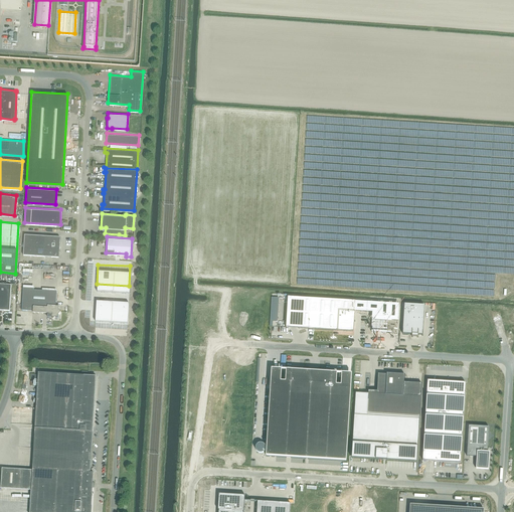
[(0,308),(9,309),(10,283),(0,282),(0,308)]
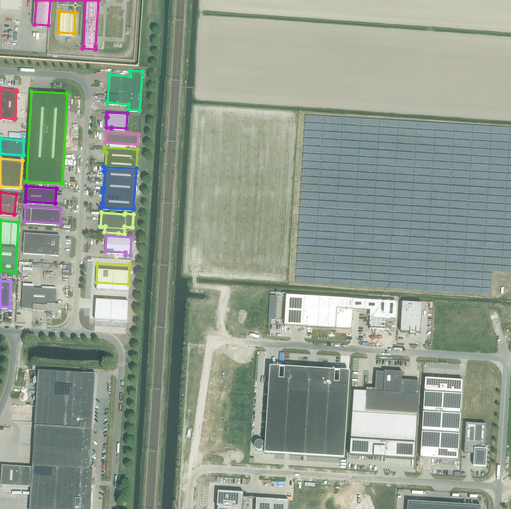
[(32,307),(32,308),(46,309),(46,312),(49,312),(51,315),(54,313),(57,313),(57,310),(60,308),(57,305),(58,302),(54,302),(55,287),(31,286),(31,284),(22,283),(21,306),(32,307)]
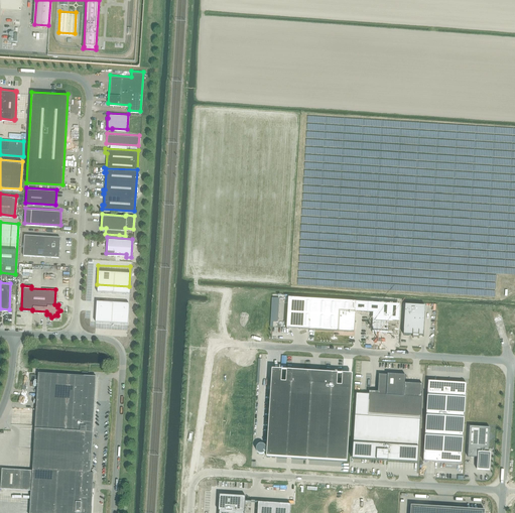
[(95,313),(127,315),(129,295),(97,293),(95,313)]
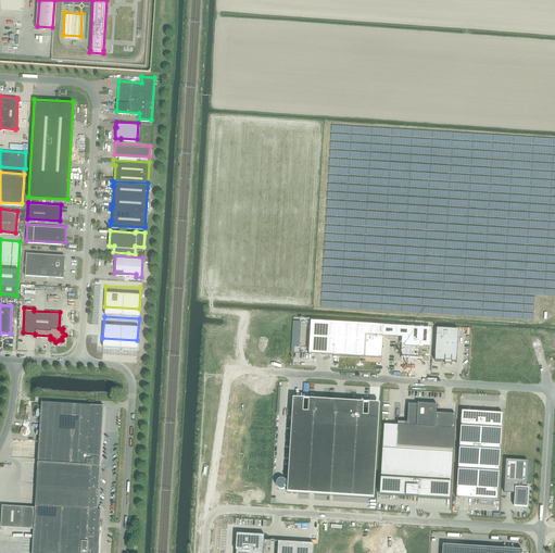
[(325,317),(323,350),(382,354),(385,322),(325,317)]
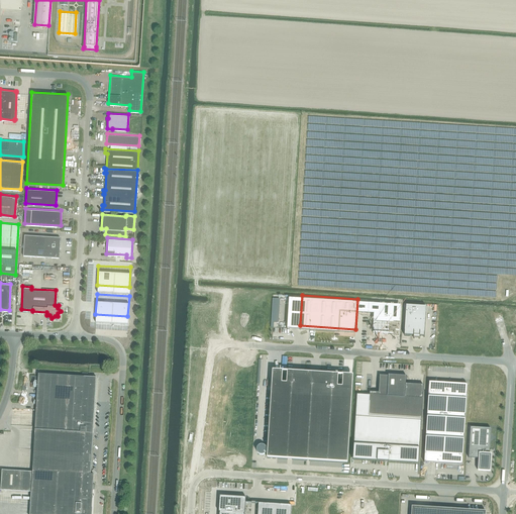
[(356,300),(355,310),(373,311),(372,331),(399,332),(401,302),(356,300)]
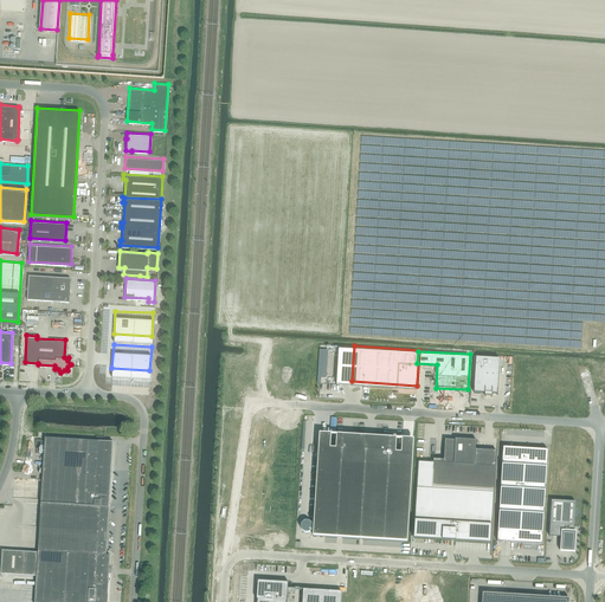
[(475,355),(472,389),(484,390),(484,393),(490,393),(490,390),(496,392),(499,356),(475,355)]
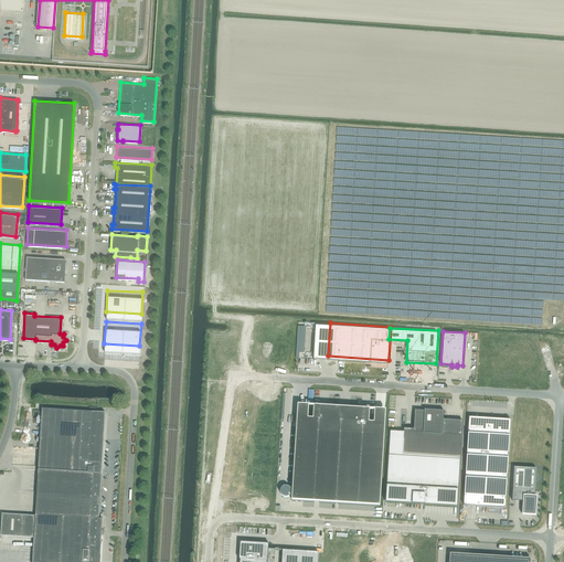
[(296,414),(290,497),(379,502),(384,420),(362,419),(363,405),(314,402),(312,415),(296,414)]
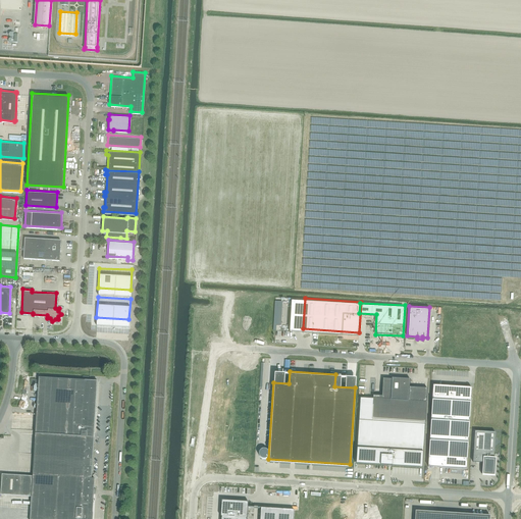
[(32,474),(31,495),(29,518),(91,518),(91,517),(92,517),(92,510),(94,476),(89,476),(89,474),(91,475),(93,434),(97,378),(39,375),(35,431),(32,474)]
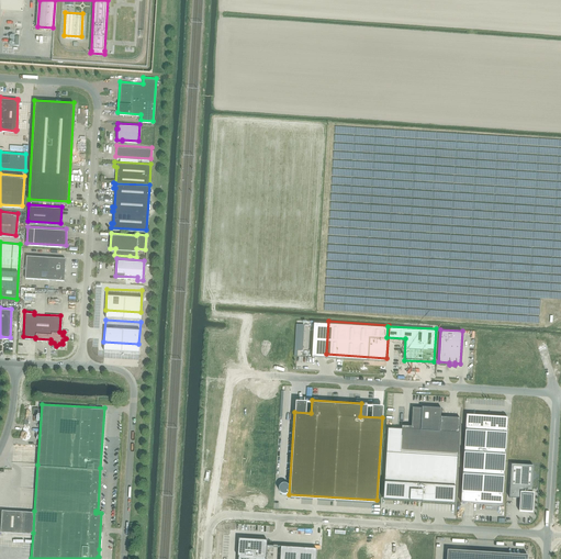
[(440,414),(440,406),(422,404),(422,405),(412,405),(411,424),(401,423),(401,426),(400,449),(457,453),(459,415),(440,414)]
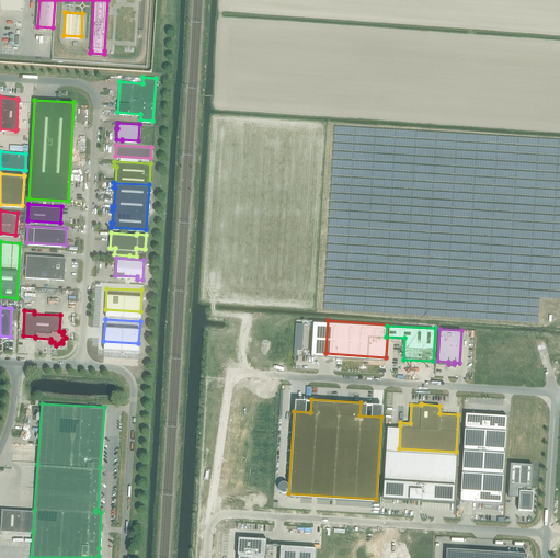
[(465,411),(459,499),(501,501),(506,414),(465,411)]
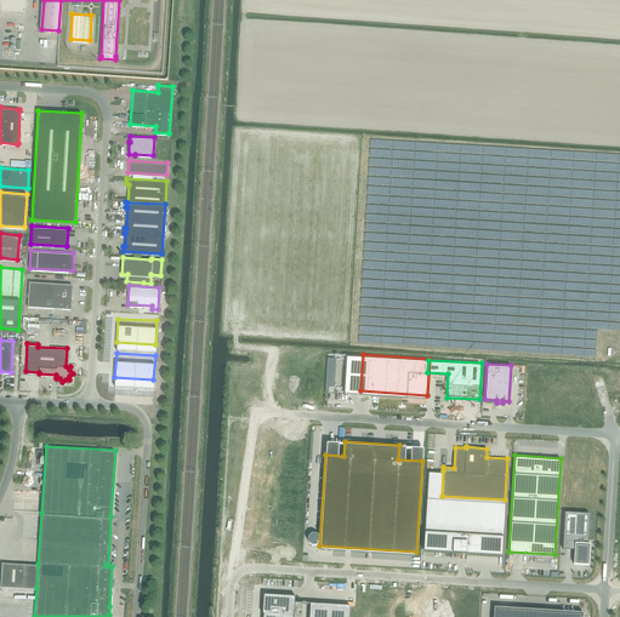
[(427,495),(422,556),(501,561),(505,500),(442,496),(443,470),(428,470),(427,495)]
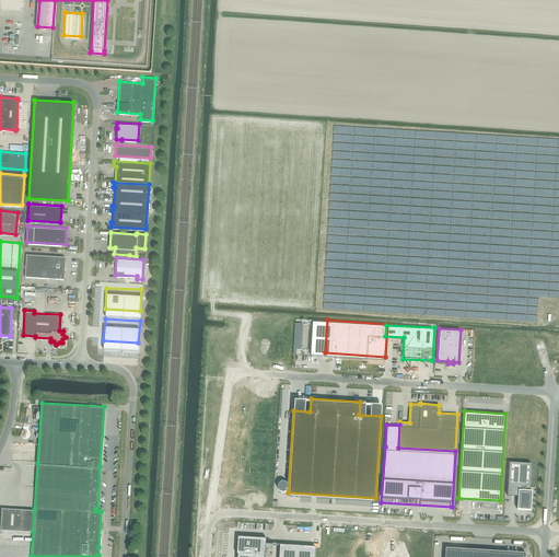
[(507,494),(517,494),(516,507),(530,508),(531,497),(532,489),(528,489),(531,462),(509,461),(507,494)]
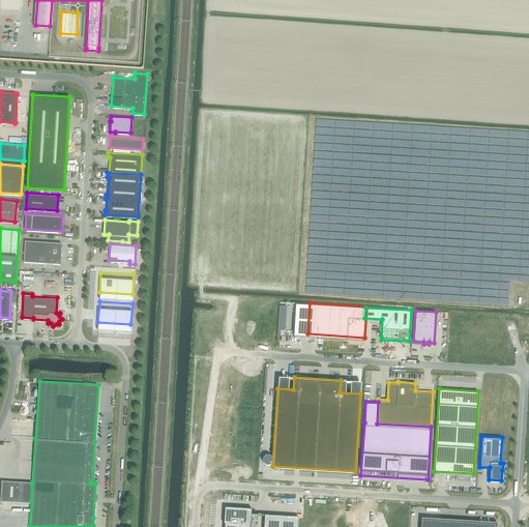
[(272,459),(272,457),(271,456),(270,454),(269,452),(268,452),(266,452),(265,452),(263,454),(263,456),(262,457),(262,459),(263,460),(264,462),(266,462),(268,462),(269,462),(270,461),(271,460),(272,459)]
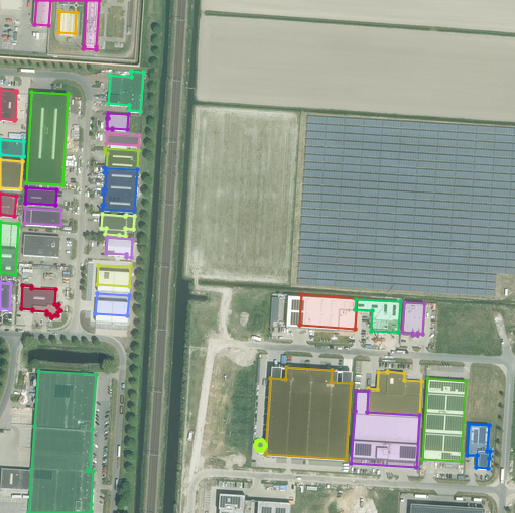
[(0,487),(30,489),(31,469),(1,467),(0,487)]
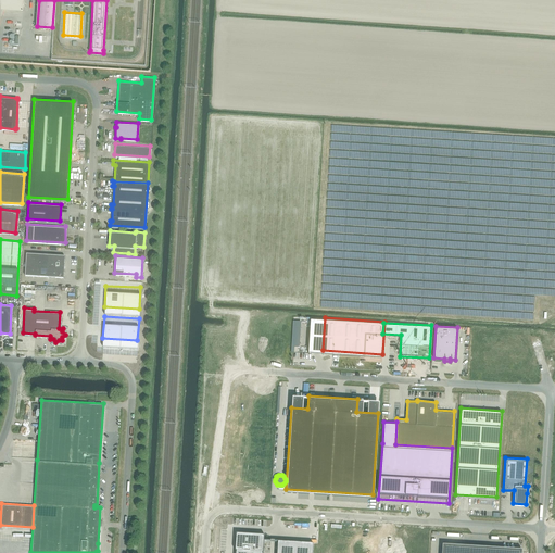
[(261,552),(262,550),(263,550),(264,532),(262,532),(262,533),(237,531),(236,545),(235,545),(235,548),(236,548),(235,552),(261,552)]
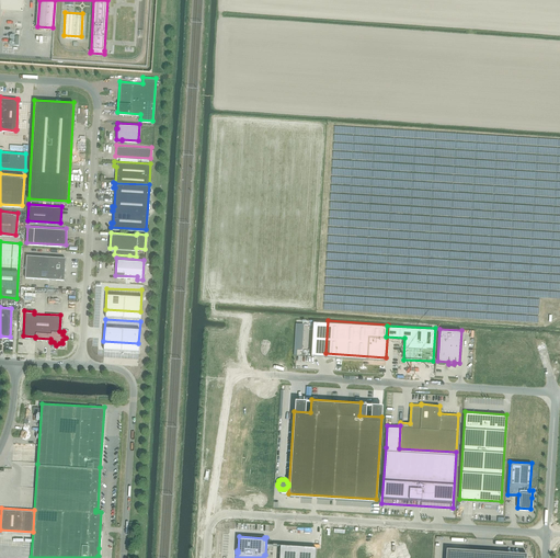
[(280,543),(278,557),(313,557),(315,545),(280,543)]
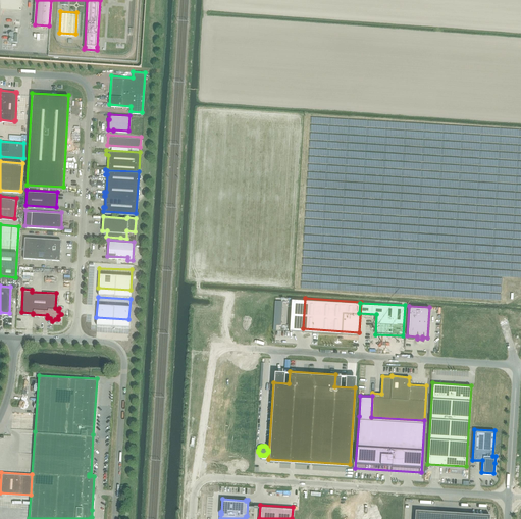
[(488,518),(489,513),(433,510),(430,509),(430,510),(415,509),(414,518),(488,518)]
